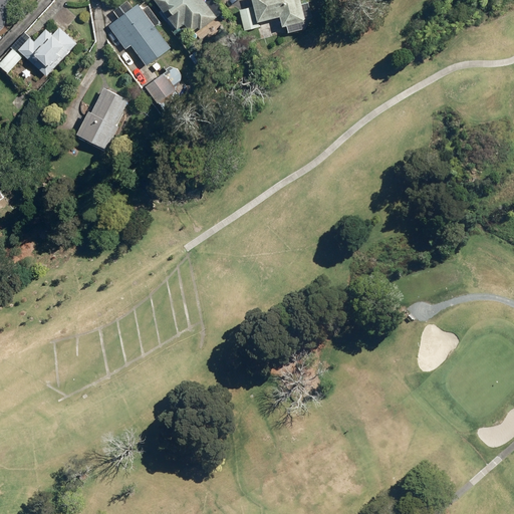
[(0,0),(0,32),(6,26),(9,0),(0,0)]
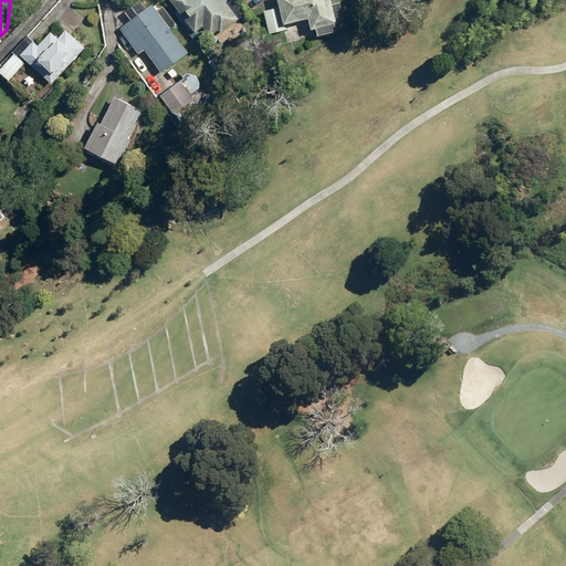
[(240,20),(224,0),(173,0),(180,10),(174,14),(186,30),(190,27),(195,32),(202,27),(213,41),(240,20)]
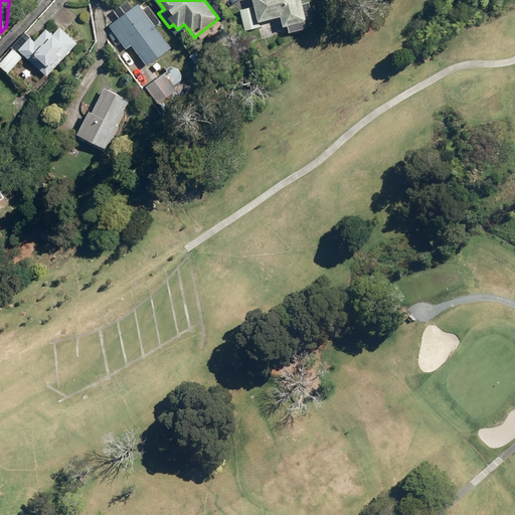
[(302,0),(253,0),(255,6),(241,9),(246,30),(259,28),(262,39),(286,33),(285,29),(309,23),(302,0)]
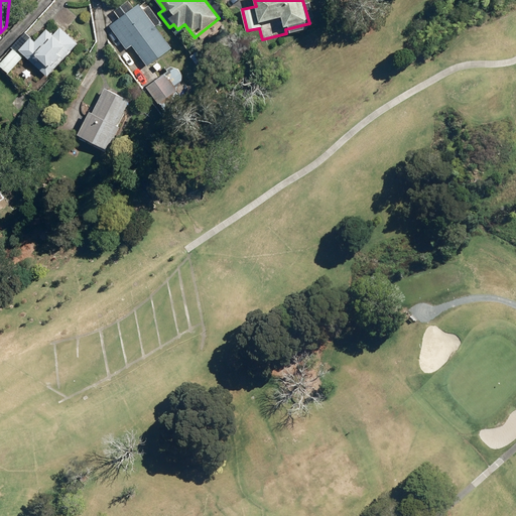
[(172,49),(139,4),(134,7),(130,1),(116,10),(122,18),(110,27),(126,50),(132,45),(148,68),(172,49)]
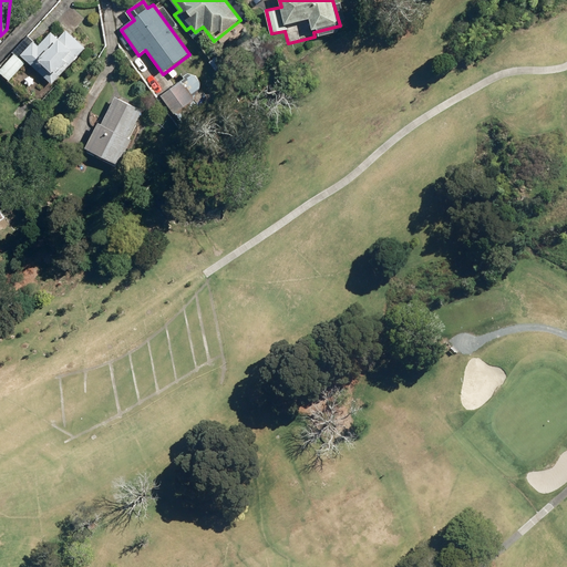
[(20,53),(29,62),(54,84),(86,48),(68,30),(60,39),(52,32),(39,47),(32,40),(20,53)]
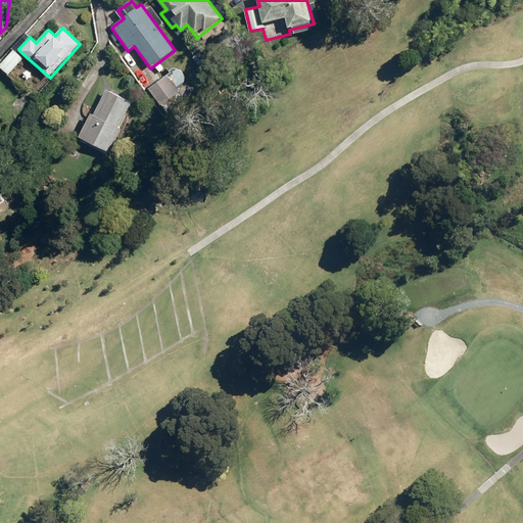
[(0,68),(9,77),(26,59),(14,49),(0,65),(0,68)]
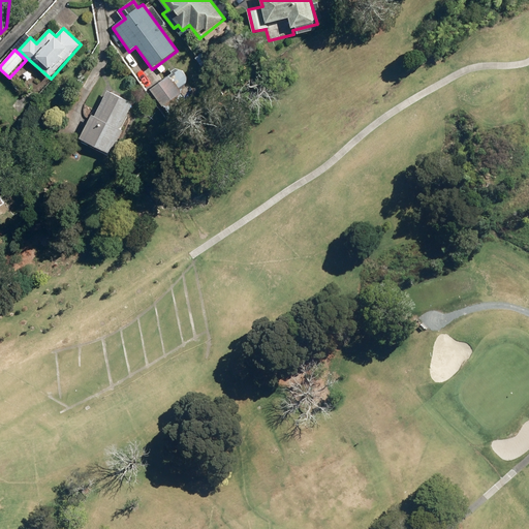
[(191,102),(169,75),(151,91),(172,117),(191,102)]
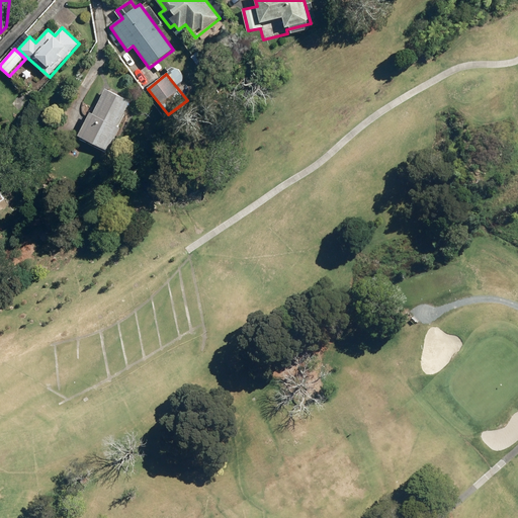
[(109,153),(132,100),(105,89),(95,113),(90,111),(78,141),(109,153)]
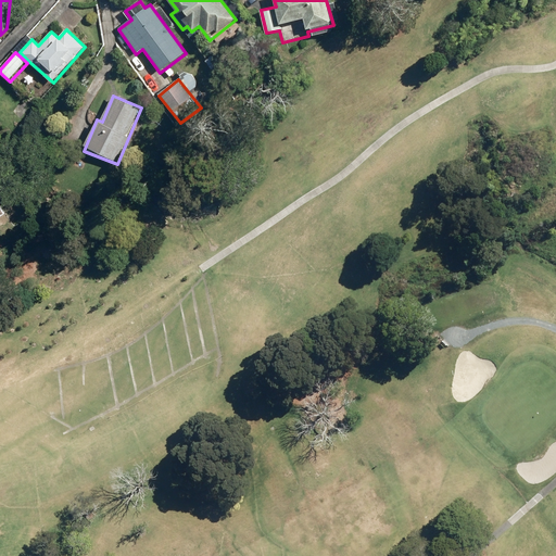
All buildings are outlined.
